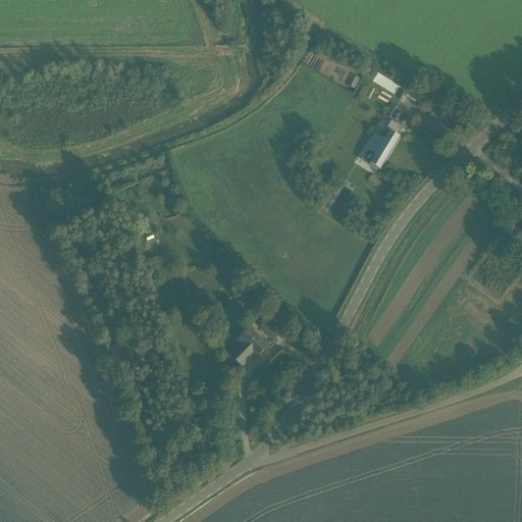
[(377,73),(373,82),(396,95),(401,87),(377,73)]
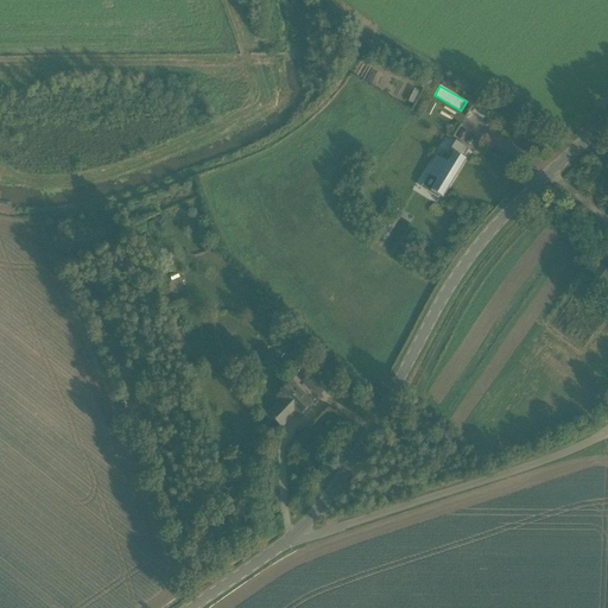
[(442,200),(450,188),(466,162),(462,159),(468,150),(455,141),(443,162),(437,158),(426,175),(437,181),(430,192),(442,200)]
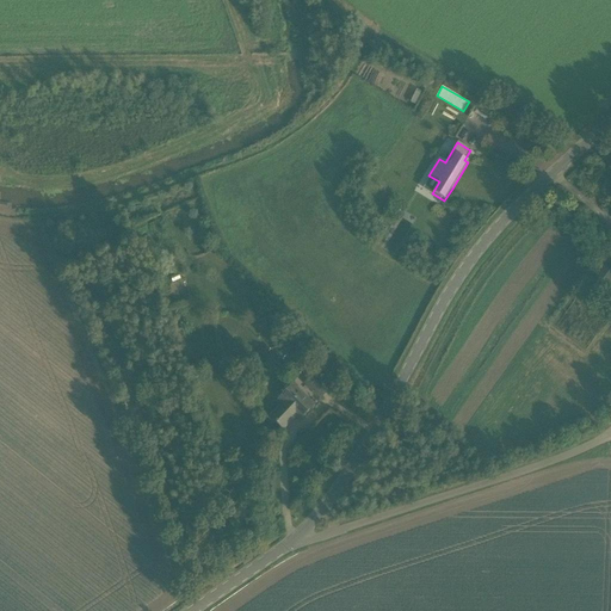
[(610,292),(610,263),(608,260),(592,279),(610,292)]
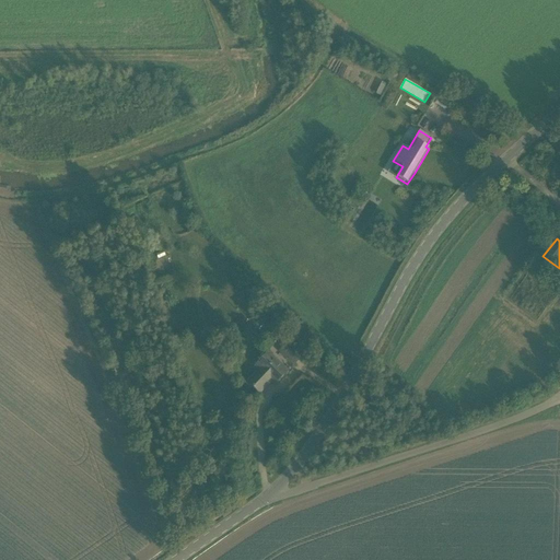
[(293,365),(301,358),(287,345),(279,351),(293,365)]
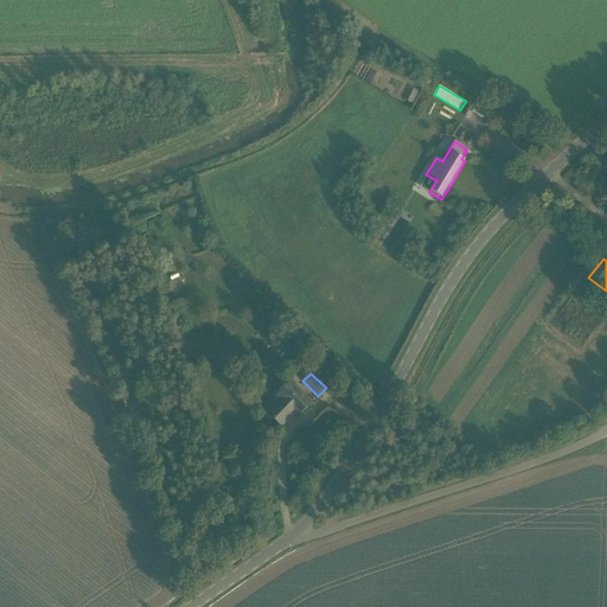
[(281,427),(294,414),(298,417),(312,403),(291,383),(276,397),(281,401),(268,415),(281,427)]
